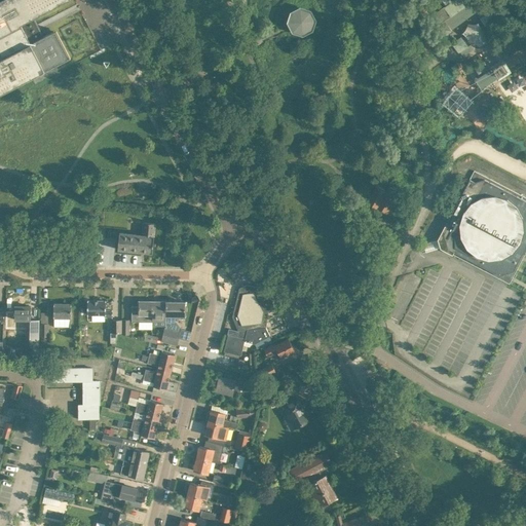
[(0,0),(0,94),(32,77),(54,66),(68,59),(53,31),(43,37),(37,40),(34,34),(31,28),(27,22),(34,19),(69,0),(0,0)]
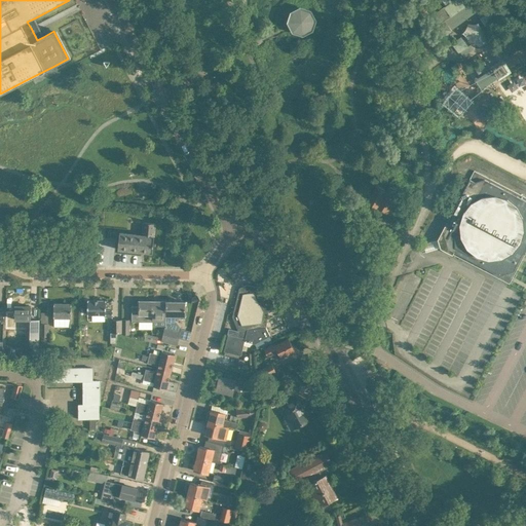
[(480,19),(486,27),(495,21),(489,11),(495,7),(489,0),(485,0),(471,0),(476,7),(479,5),(486,13),(480,19)]
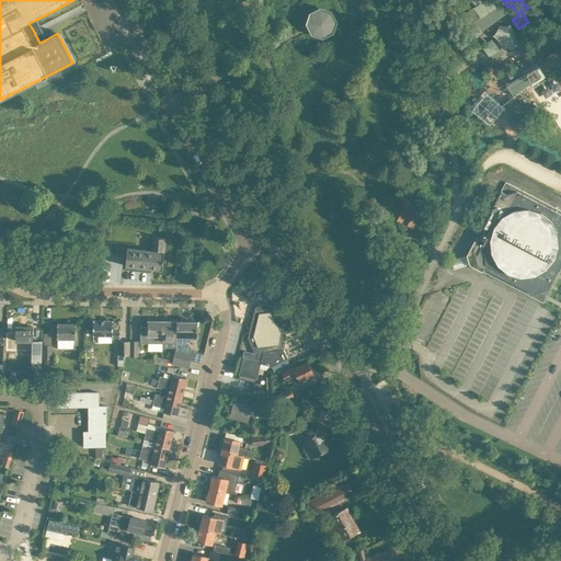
[(307,24),(312,34),(323,37),(333,32),(336,21),(331,11),(320,8),(310,13),(307,24)]
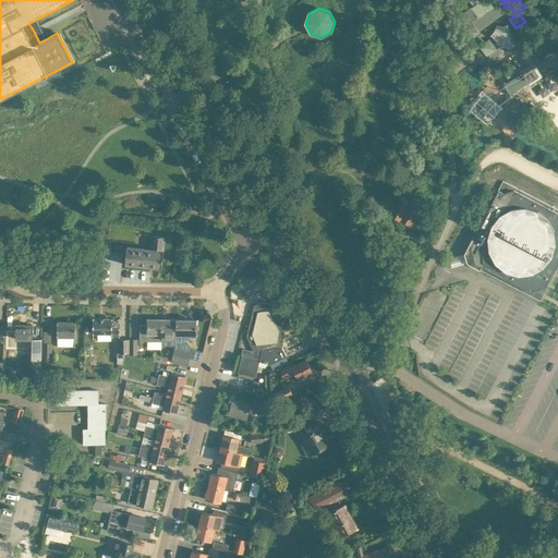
[(469,25),(462,29),(470,39),(466,41),(473,51),(480,47),(486,56),(496,49),(492,43),(489,39),(483,44),(475,34),(478,32),(472,22),(469,25)]
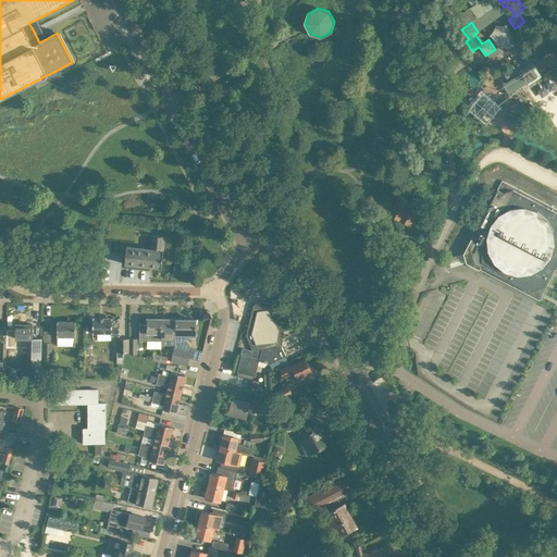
[(520,72),(519,72),(521,75),(528,84),(529,86),(542,77),(540,75),(532,64),(520,72)]
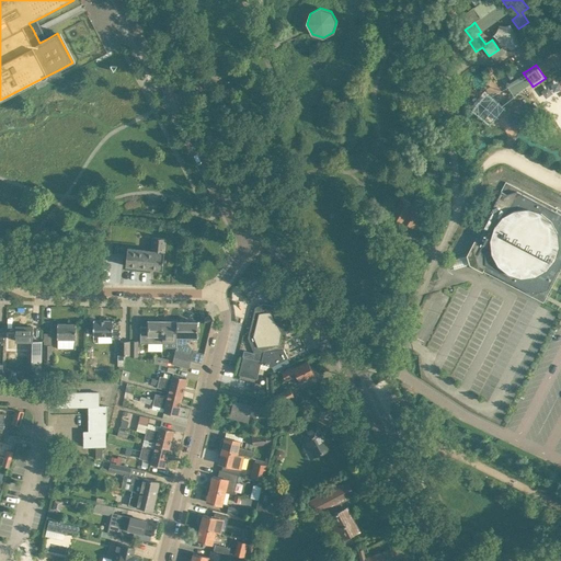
[(560,210),(515,186),(505,182),(501,191),(484,222),(484,221),(482,224),(483,225),(482,227),(481,227),(467,255),(469,264),(544,302),(560,271),(560,270),(560,210)]
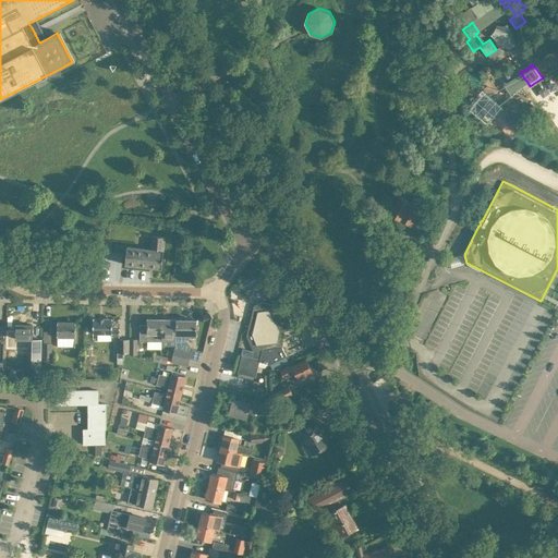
[(422,203),(412,197),(410,202),(399,197),(387,221),(397,226),(399,221),(410,227),(422,203)]
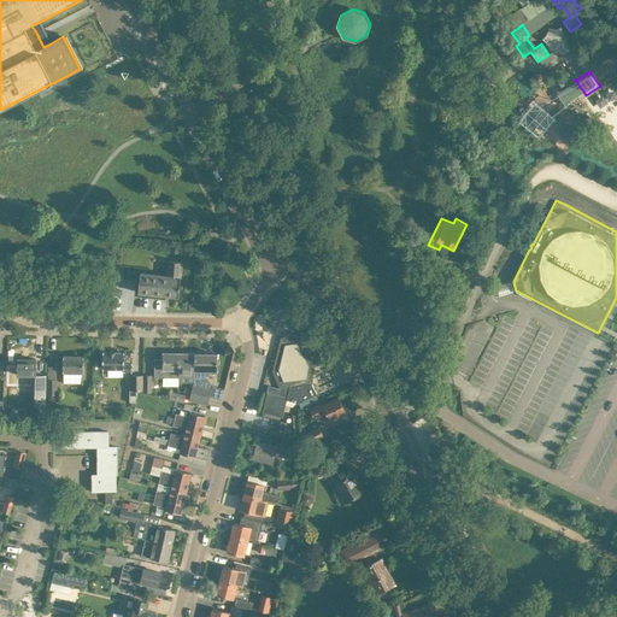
[(182,262),(170,260),(168,260),(166,276),(140,272),(137,292),(178,297),(182,262)]
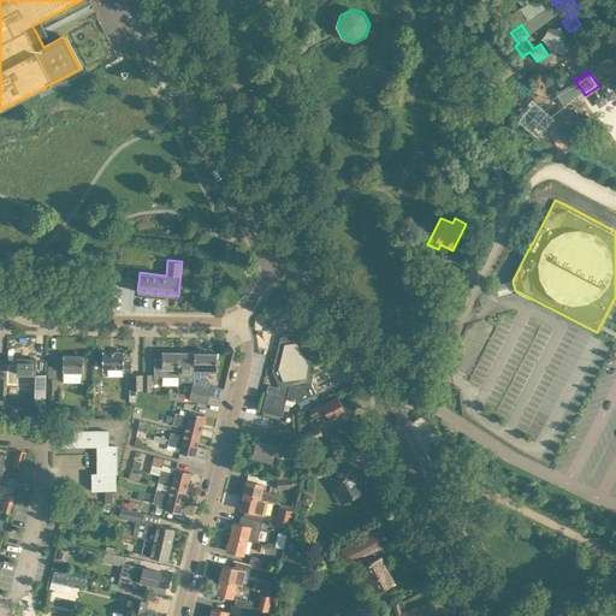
[(289,333),(280,337),(272,368),(272,371),(278,389),(282,390),(282,391),(283,391),(282,394),(284,394),(284,395),(286,396),(286,400),(284,410),(289,410),(290,406),(292,406),(295,402),(297,402),(301,409),(319,400),(312,384),(313,371),(314,366),(326,361),(311,331),(298,336),(289,333)]
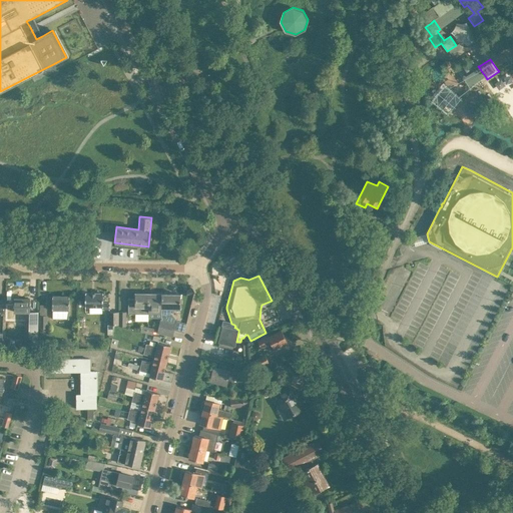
[(109,310),(109,306),(109,303),(103,303),(103,293),(85,293),(85,303),(85,307),(102,307),(102,310),(109,310)]
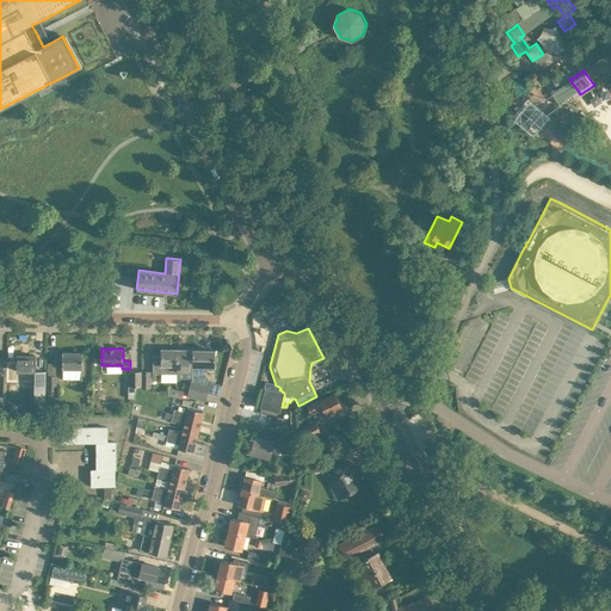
[(177,374),(177,372),(178,350),(161,350),(161,356),(153,356),(153,374),(177,374)]
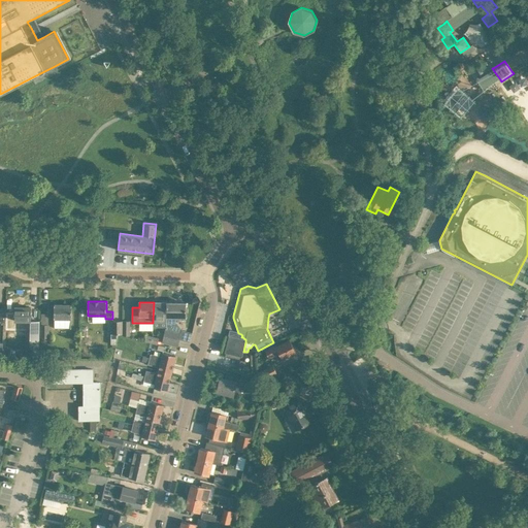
[(167,302),(154,302),(153,322),(153,323),(153,326),(166,326),(167,302)]
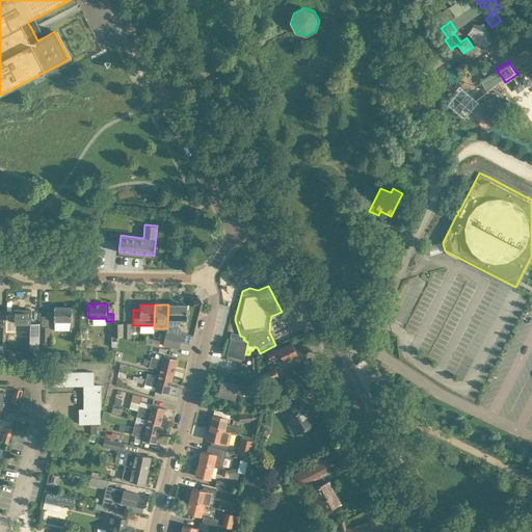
[(168,304),(167,328),(174,328),(174,318),(187,318),(187,304),(168,304)]
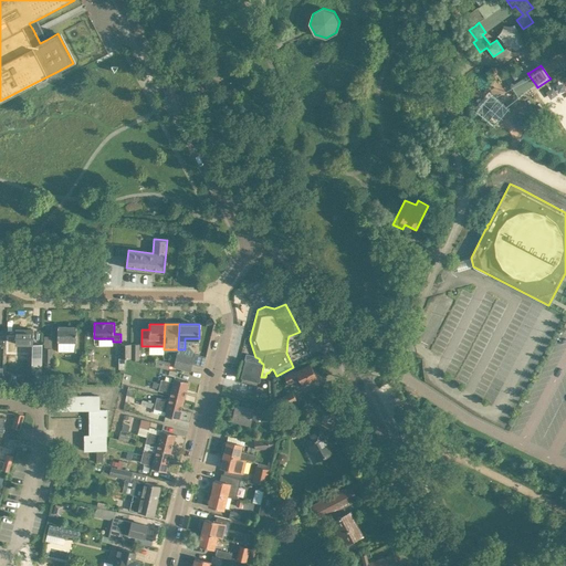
[(58,350),(76,352),(76,337),(76,326),(51,326),(51,336),(58,336),(58,339),(58,350)]
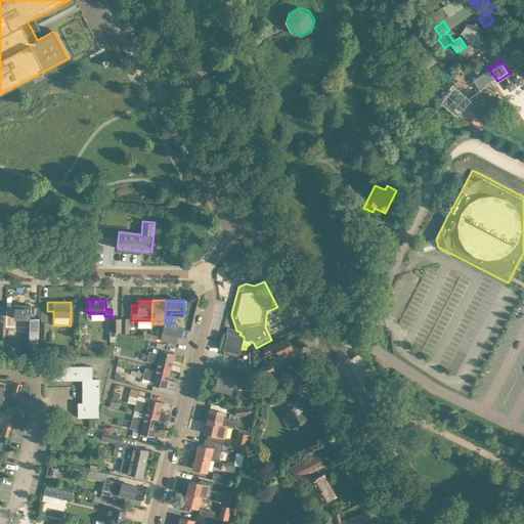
[(14,318),(14,328),(28,328),(28,351),(38,351),(39,316),(31,316),(31,305),(14,305),(14,318)]
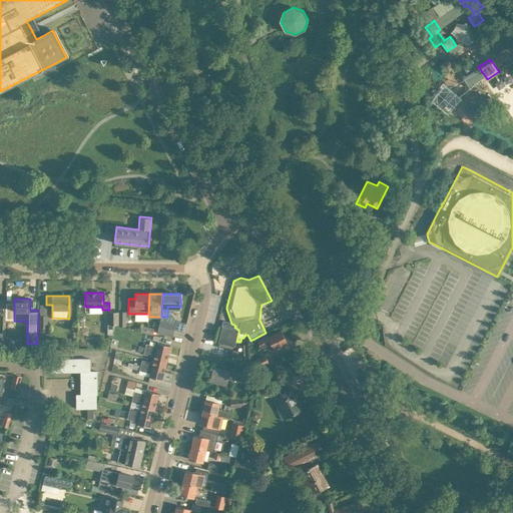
[(115,325),(119,325),(119,312),(108,312),(108,325),(108,334),(113,334),(115,325)]
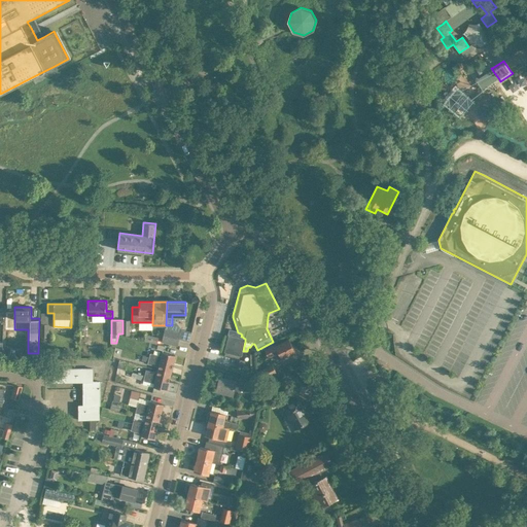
[(49,337),(49,324),(41,324),(40,337),(41,337),(46,337),(49,337)]
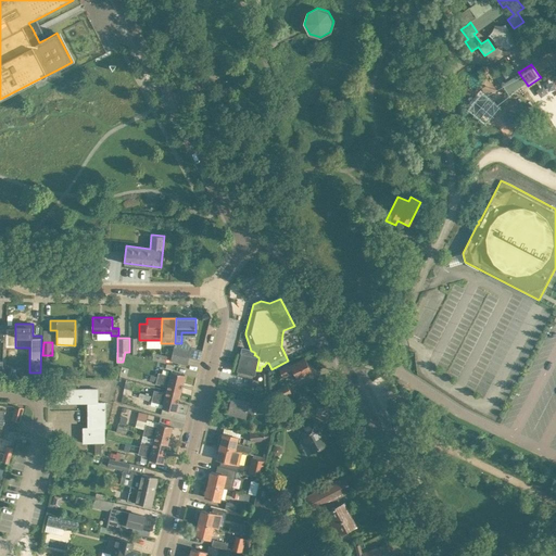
[(174,346),(172,353),(189,357),(190,351),(174,346)]
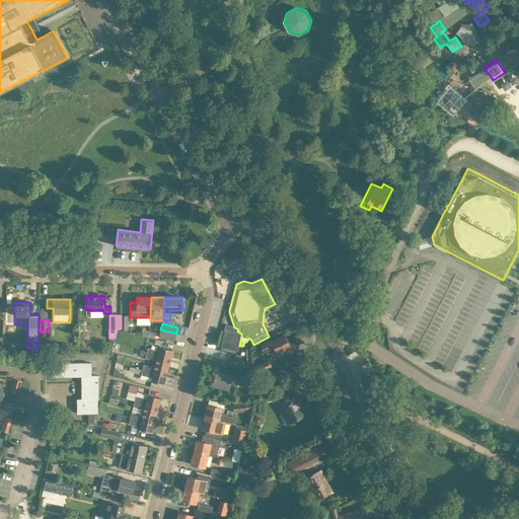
[(221,347),(231,350),(237,351),(239,346),(241,337),(241,334),(239,332),(239,331),(237,331),(238,329),(237,329),(237,328),(234,327),(233,331),(225,329),(221,347)]
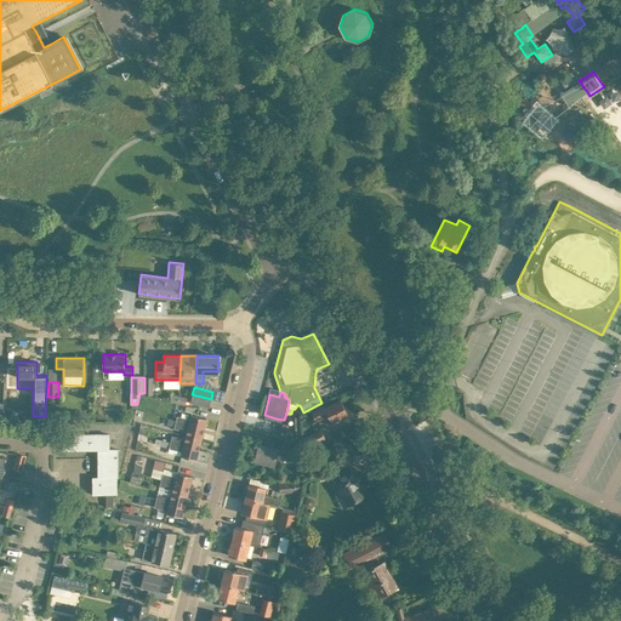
[(209,406),(211,399),(192,394),(191,402),(209,406)]
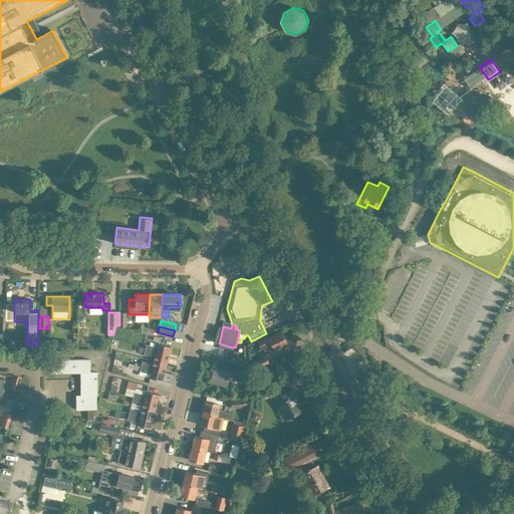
[(269,335),(258,340),(261,347),(272,342),(275,350),(282,346),(281,345),(288,342),(288,339),(287,335),(284,335),(282,330),(269,336),(269,335)]
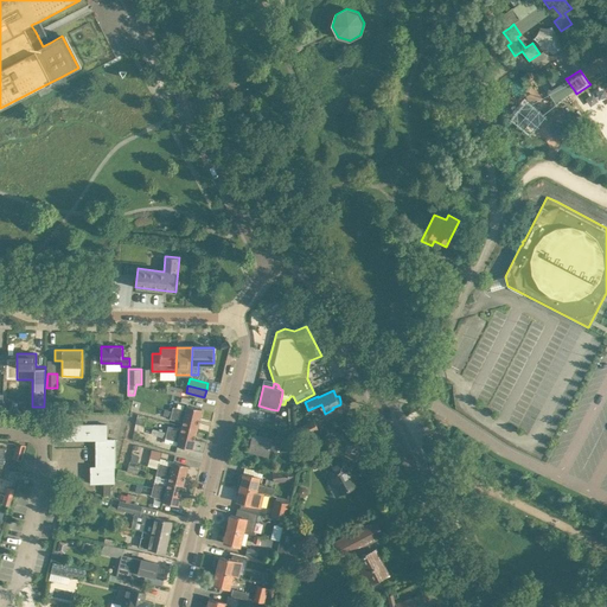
[(202,409),(187,406),(186,410),(173,407),(172,411),(199,417),(202,409)]
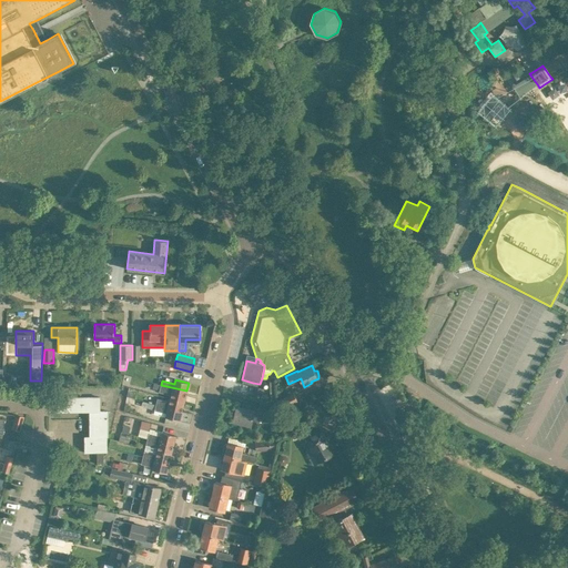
[(186,391),(161,385),(160,389),(159,392),(170,395),(168,402),(183,405),(185,395),(186,391)]
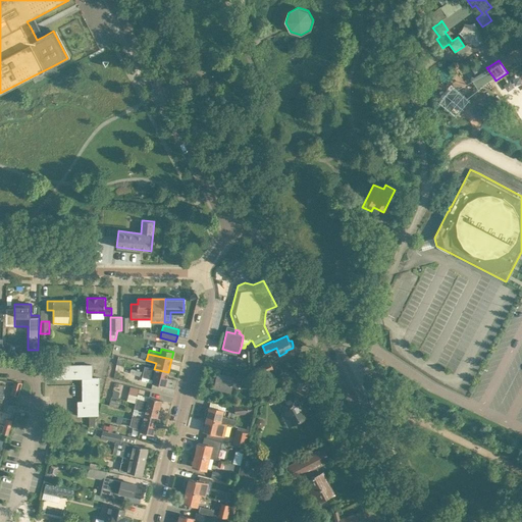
[(269,361),(256,368),(260,376),(273,369),(269,361)]
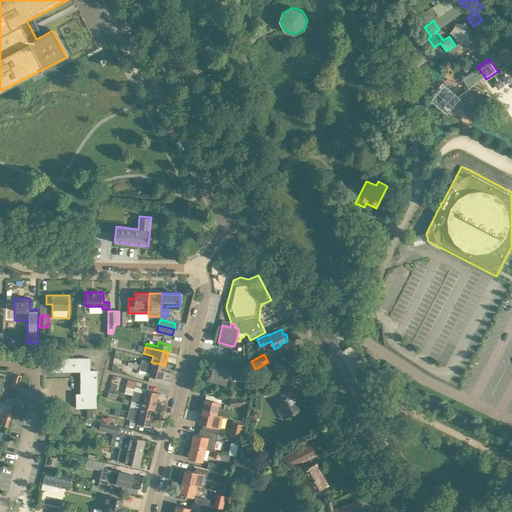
[(52,358),(52,359),(52,371),(80,371),(80,393),(76,393),(76,408),(86,408),(87,408),(96,407),(96,394),(97,394),(97,393),(97,370),(90,370),(90,358),(62,358),(52,358)]
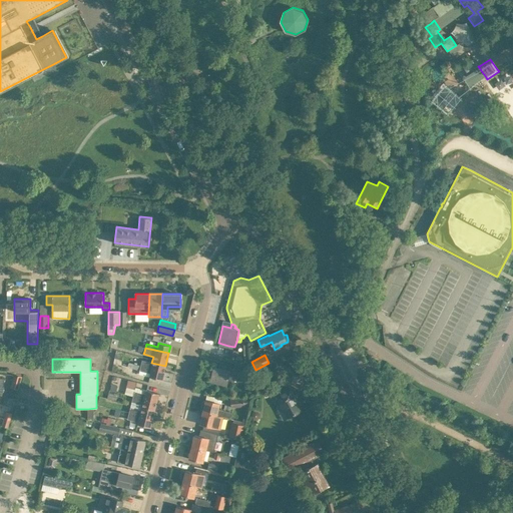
[(151,363),(142,360),(141,366),(164,372),(165,366),(151,363)]
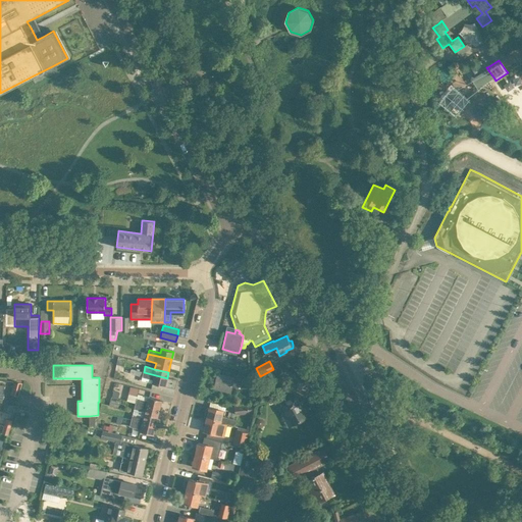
[(144,372),(132,369),(129,373),(153,379),(152,383),(165,386),(167,378),(144,372)]
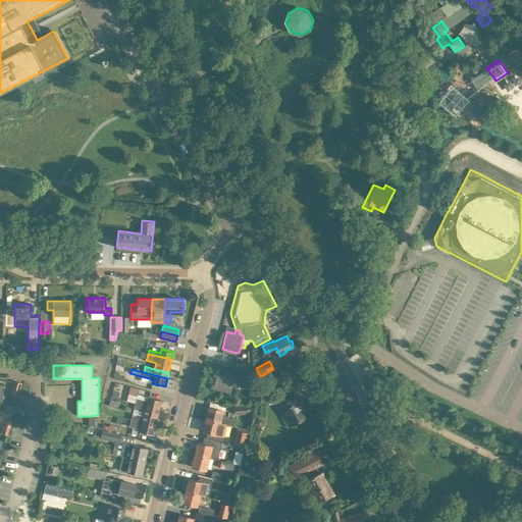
[(256,373),(243,370),(242,378),(254,381),(256,373)]
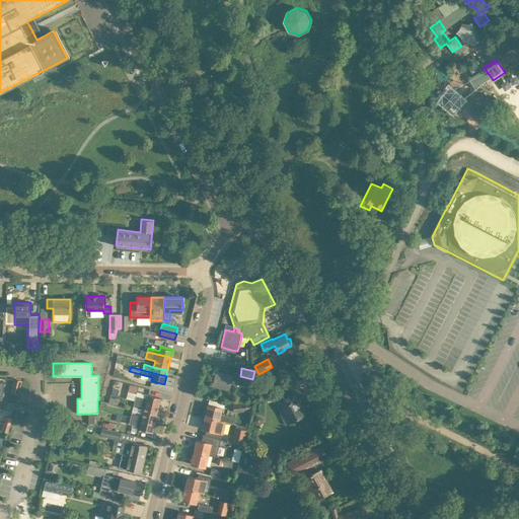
[(232,375),(226,373),(216,371),(213,384),(235,390),(237,382),(238,383),(239,377),(232,375)]
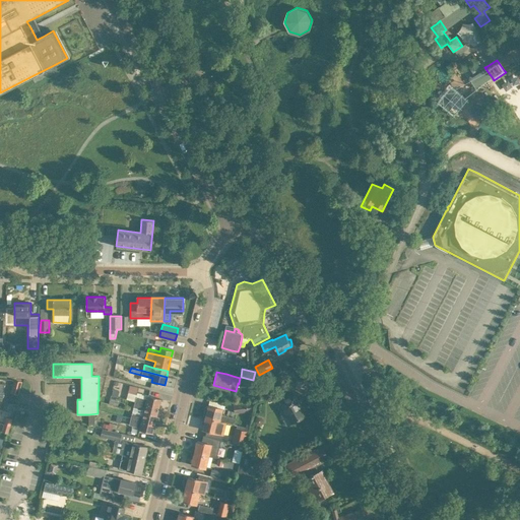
[(15,380),(11,393),(18,395),(19,392),(22,382),(15,380)]
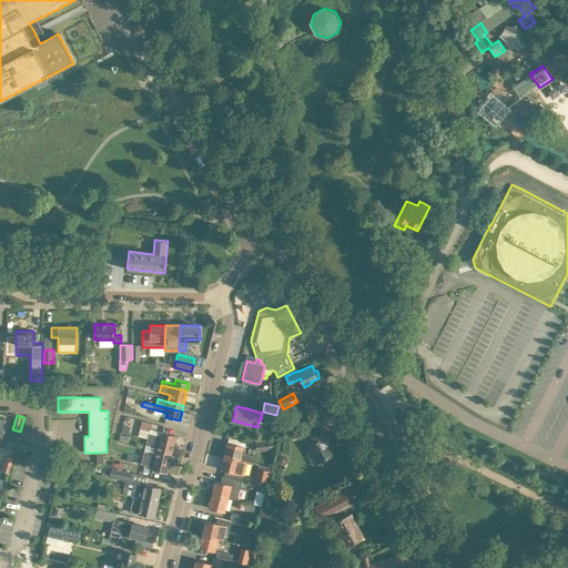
[(122,429),(130,432),(131,424),(124,423),(122,429)]
